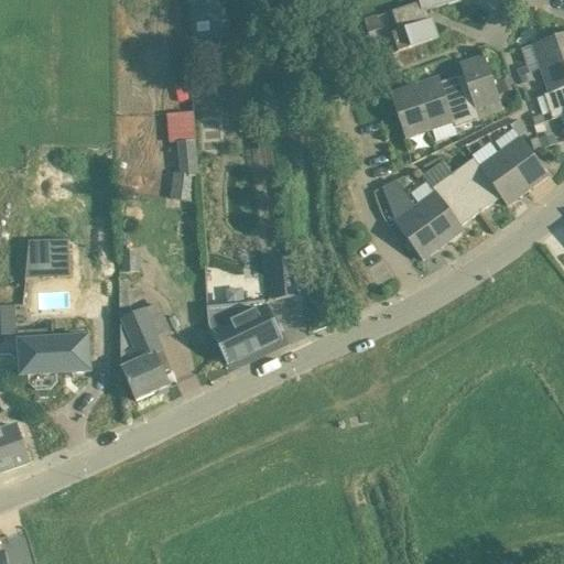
[(223,0),(193,0),(195,41),(226,40),(223,0)]
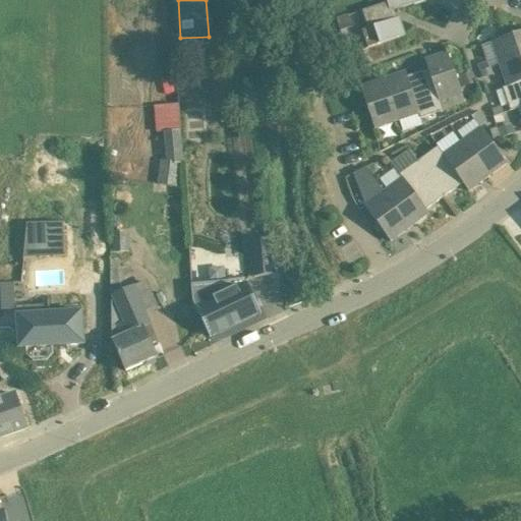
[(413,4),(412,0),(389,0),(390,1),(389,2),(392,11),(413,4)]
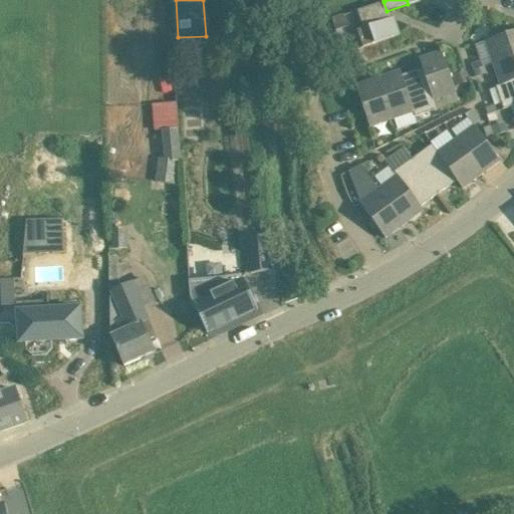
[(366,30),(358,33),(363,48),(400,35),(394,18),(390,20),(387,11),(383,2),(360,11),(366,30)]
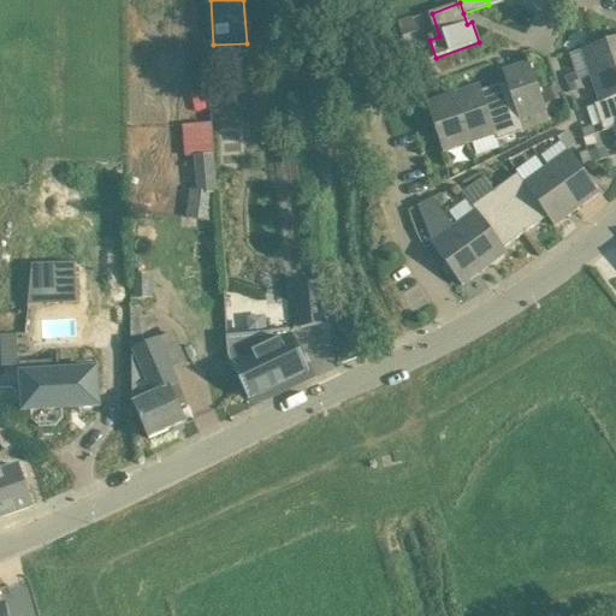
[(412,19),(412,18),(397,23),(402,36),(415,33),(412,19)]
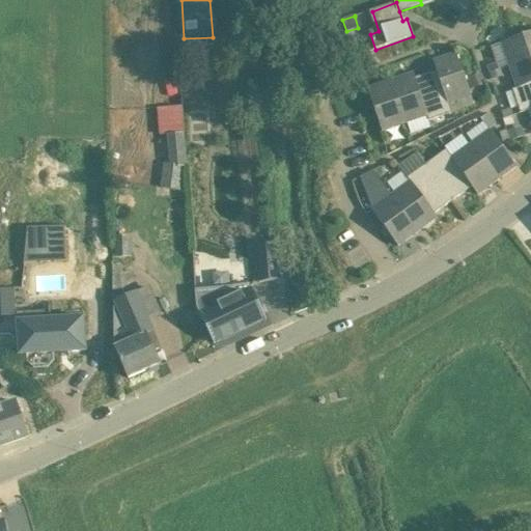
[(530,33),(502,44),(509,65),(530,57),(530,33)]
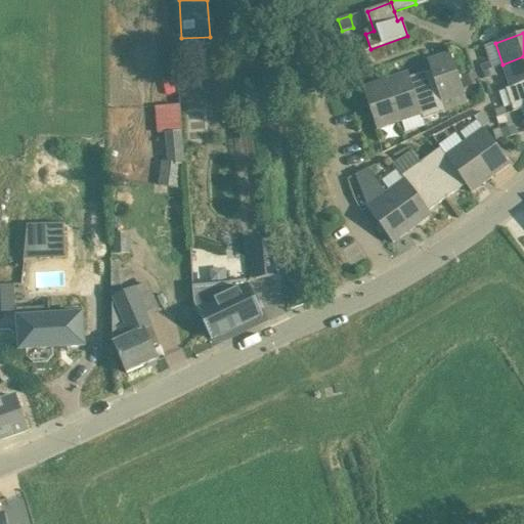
[(441,99),(464,92),(450,53),(428,61),(431,71),(443,108),(444,108),(441,99)]
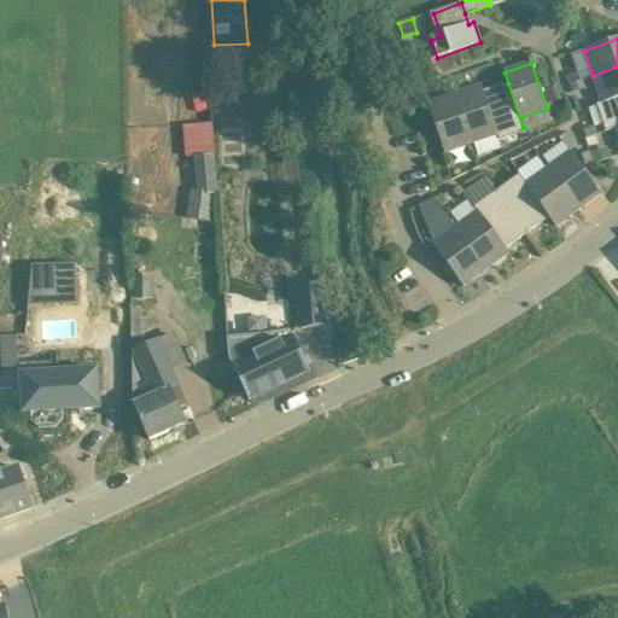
[(601,100),(617,93),(617,66),(593,76),(601,100)]
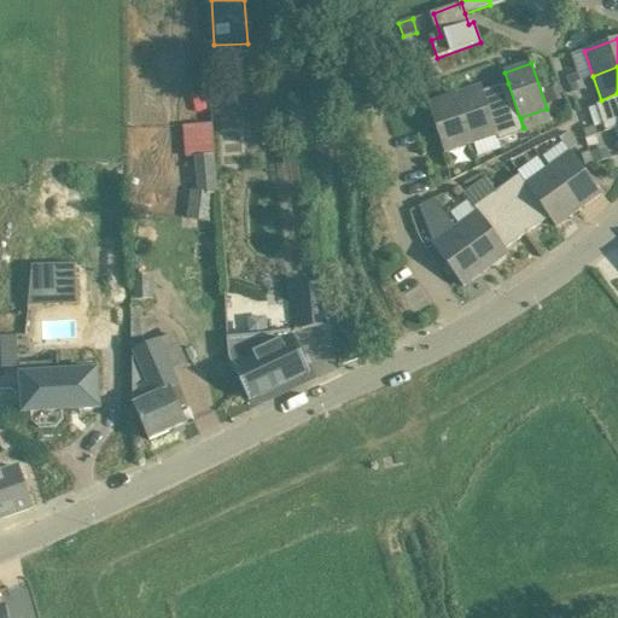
[(582,82),(581,80),(579,74),(577,74),(567,77),(570,86),(582,82)]
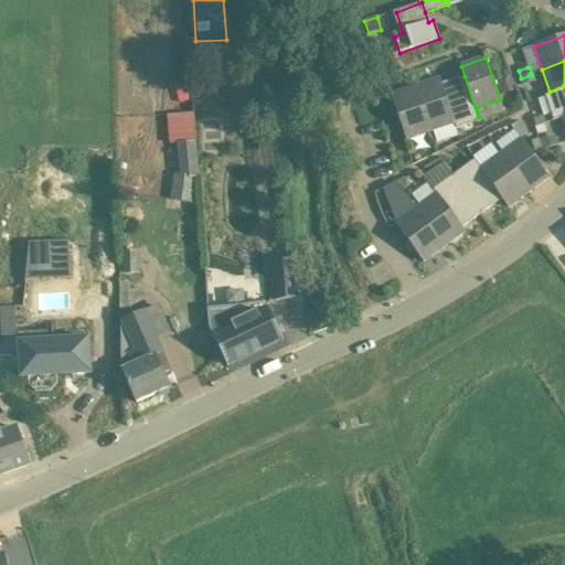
[(532,75),(521,78),(523,85),(534,81),(532,75)]
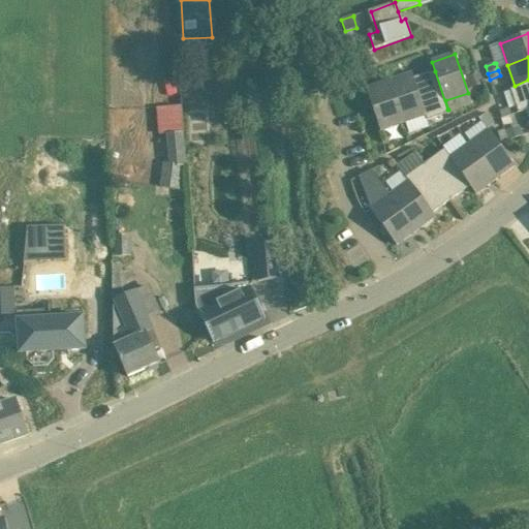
[(413,79),(427,117),(447,110),(435,71),(413,79)]
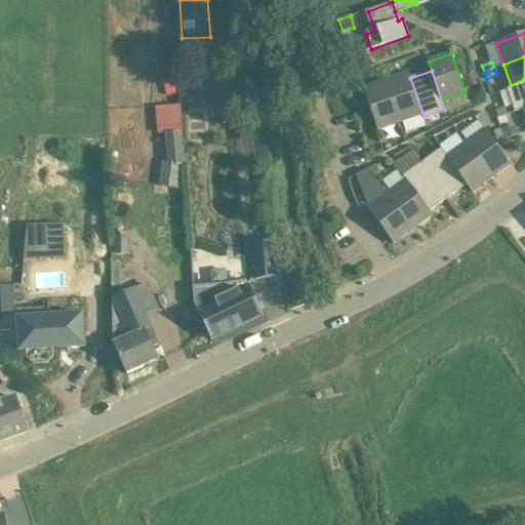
[(386,81),(390,90),(400,121),(420,113),(421,116),(423,116),(410,78),(409,73),(386,81)]
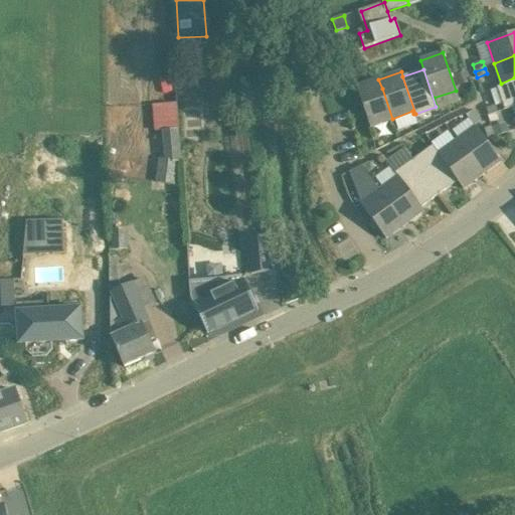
[(470,82),(467,71),(455,75),(458,87),(470,82)]
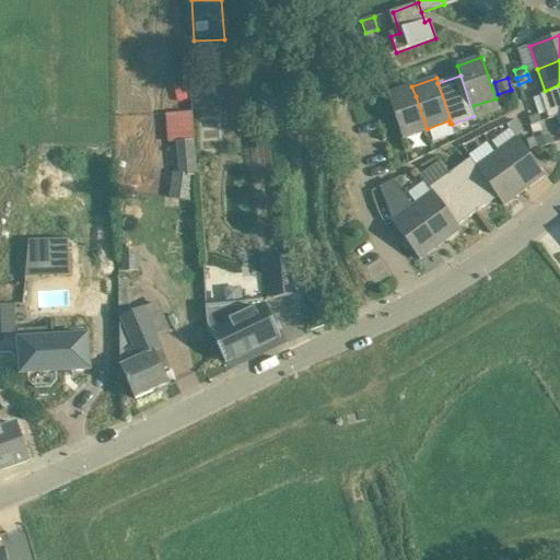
[(548,119),(558,116),(559,115),(559,84),(545,91),(539,92),(548,119)]
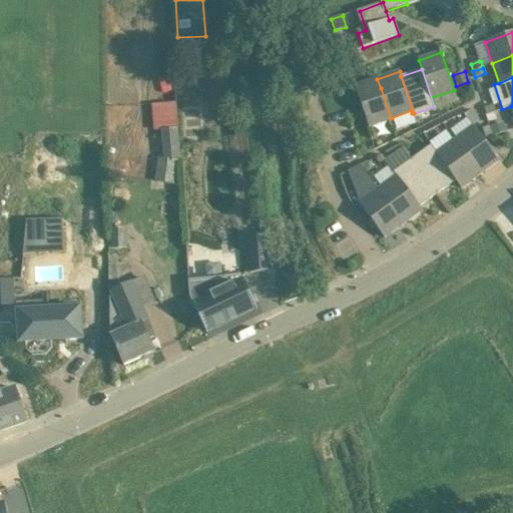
[(355,86),(359,96),(369,127),(391,118),(381,88),(377,79),(355,86)]
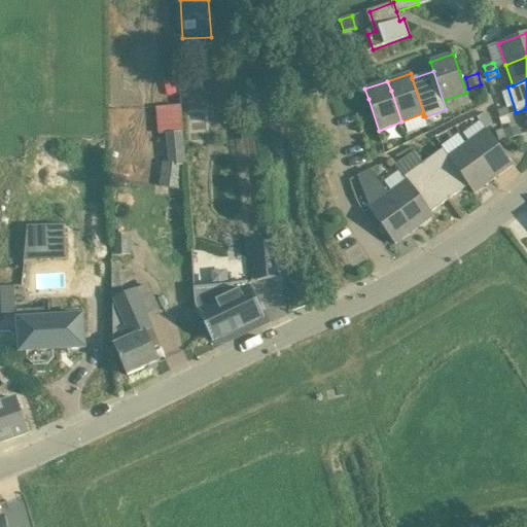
[(503,99),(501,93),(492,95),(494,101),(503,99)]
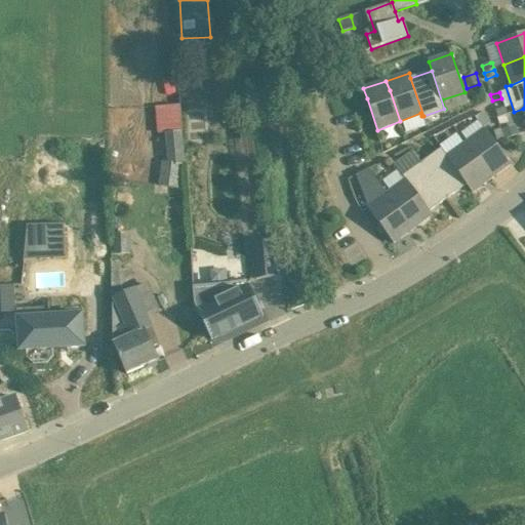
[(158,131),(183,130),(182,105),(157,105),(158,131)]
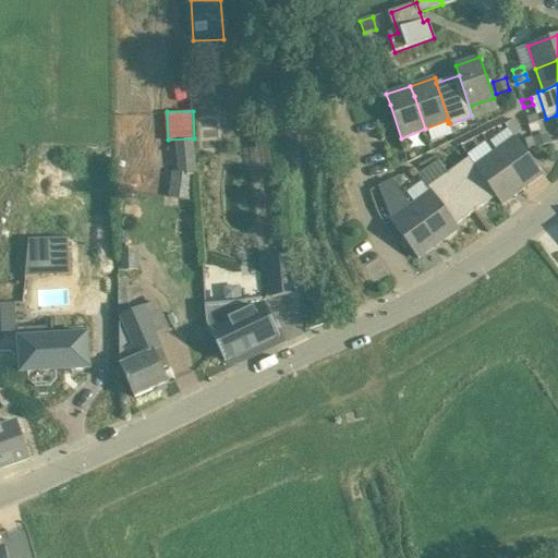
[(520,130),(512,120),(506,125),(513,135),(520,130)]
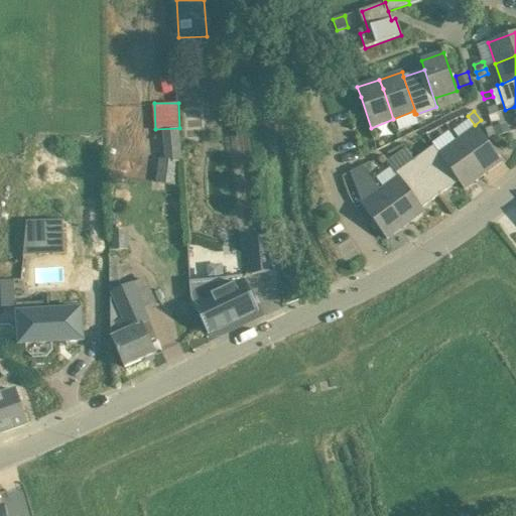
[(507,124),(493,128),(496,137),(509,133),(507,124)]
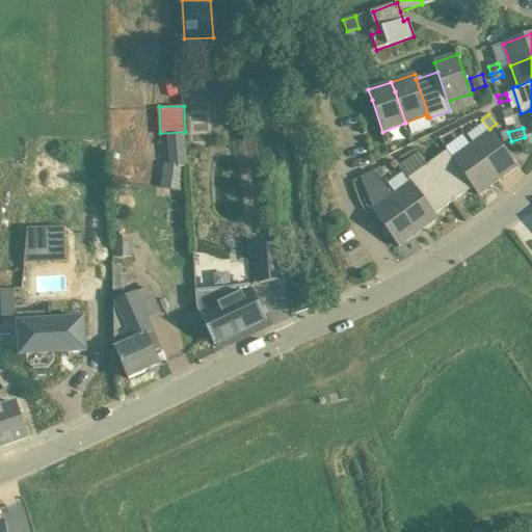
[(517,167),(511,159),(491,130),(469,145),(498,182),(517,167)]
